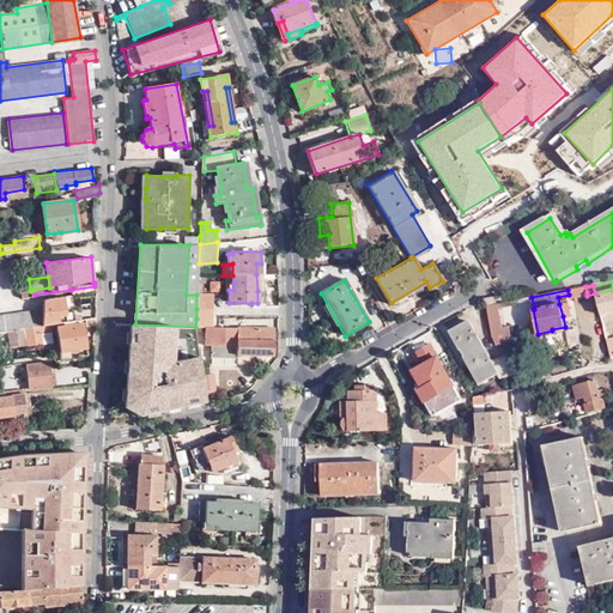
[(612,290),(595,293),(600,314),(612,310),(612,290)]
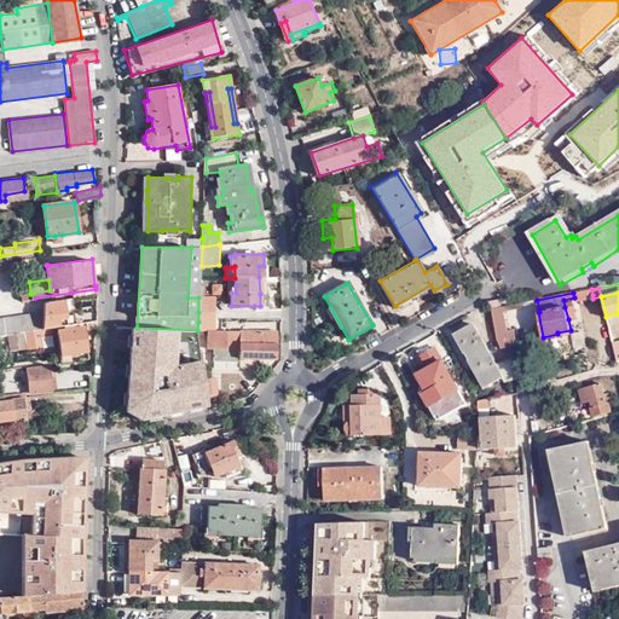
[(260,294),(260,306),(254,306),(254,310),(266,308),(265,294),(260,294)]
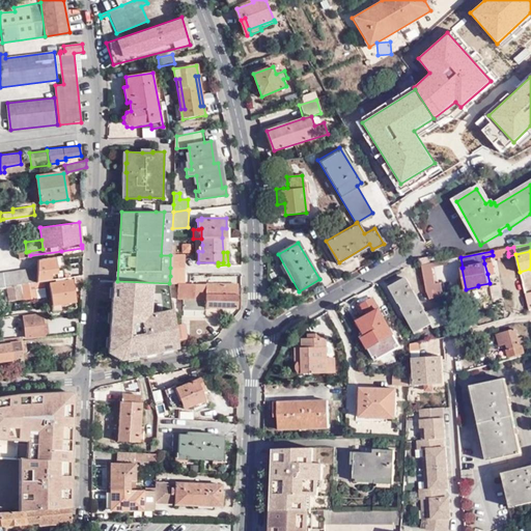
[(170,253),(170,255),(170,268),(185,268),(186,254),(170,253)]
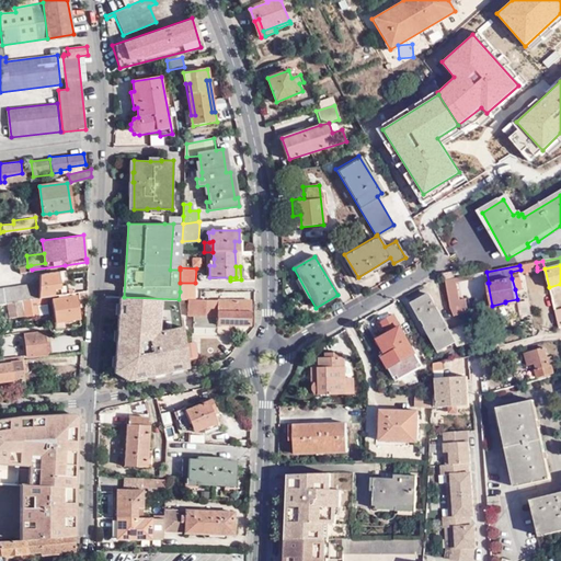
[(39,284),(39,297),(47,296),(58,295),(61,294),(58,271),(39,274),(39,284)]
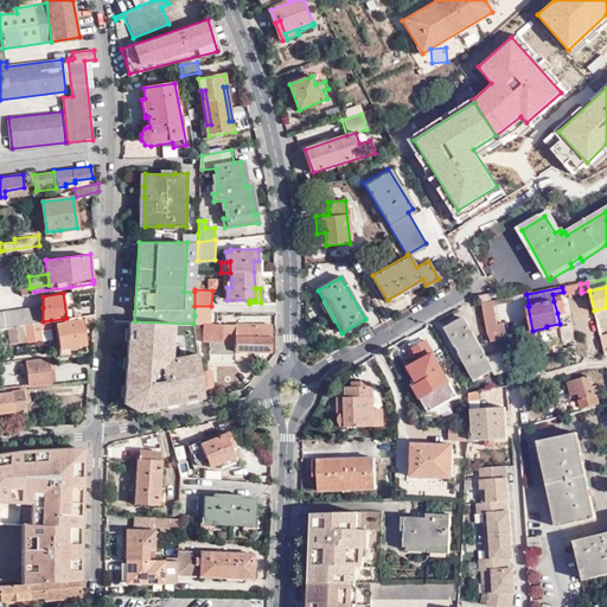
[(511,301),(510,296),(481,304),(486,327),(491,340),(506,337),(503,323),(497,323),(493,305),(511,301)]
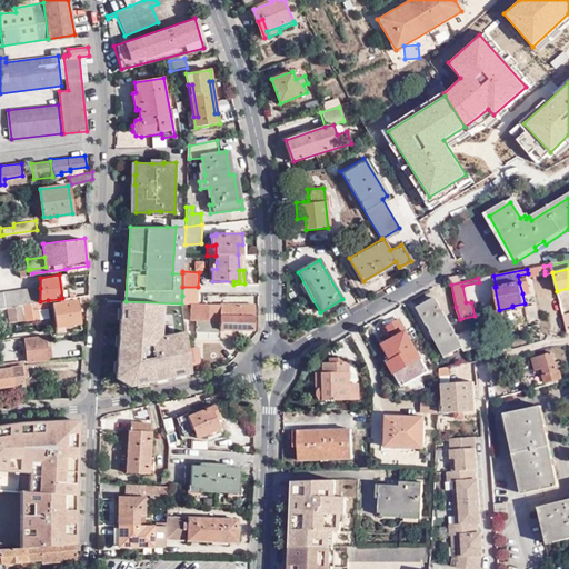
[(527,280),(519,282),(522,293),(530,292),(527,280)]
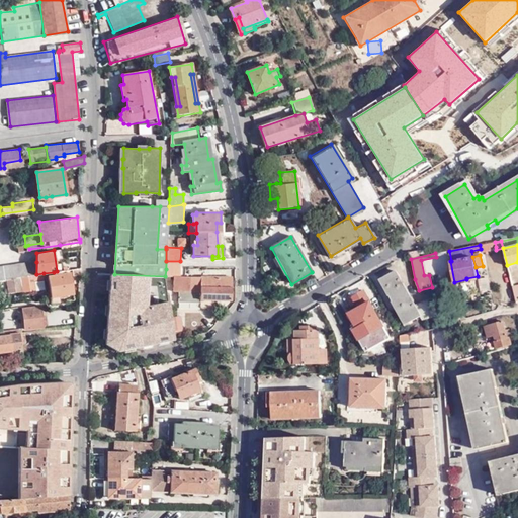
[(64,261),(66,270),(73,269),(80,268),(80,258),(64,261)]
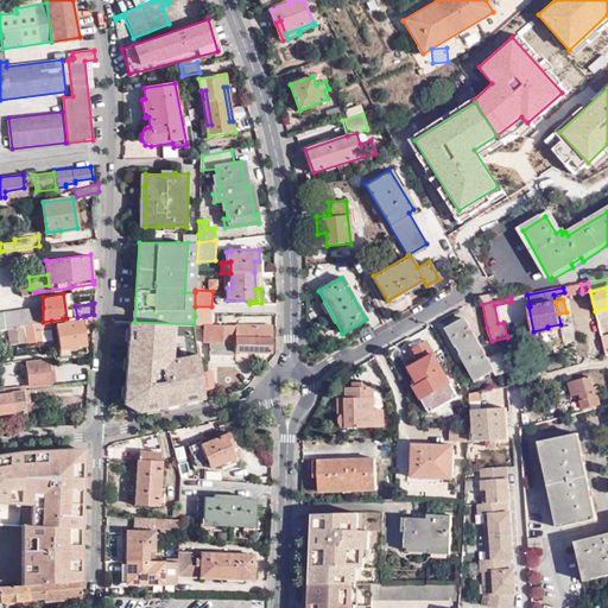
[(211,306),(195,306),(195,316),(211,316),(211,306)]
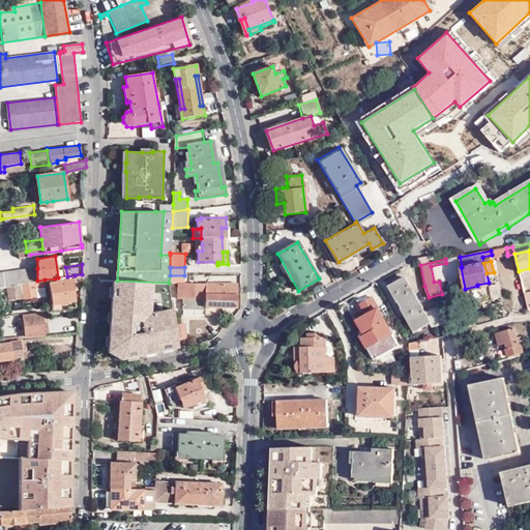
[(37,268),(0,273),(0,286),(6,285),(21,283),(37,281),(37,268)]
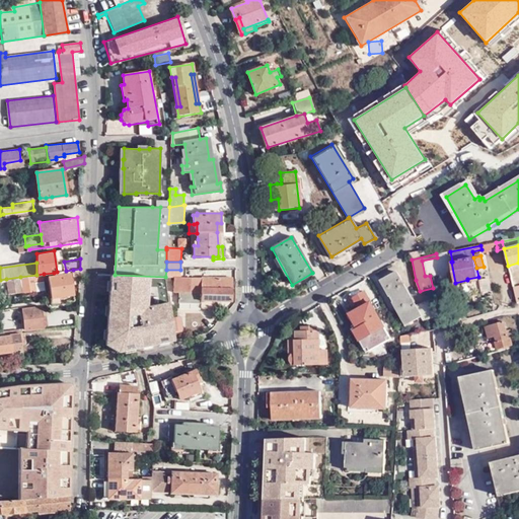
[(423,316),(418,307),(397,271),(381,280),(408,324),(423,316)]
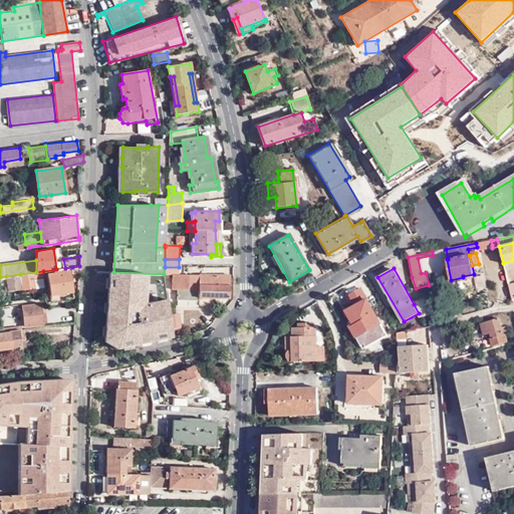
[(57,272),(56,269),(53,270),(53,273),(48,273),(51,294),(73,291),(70,271),(57,272)]
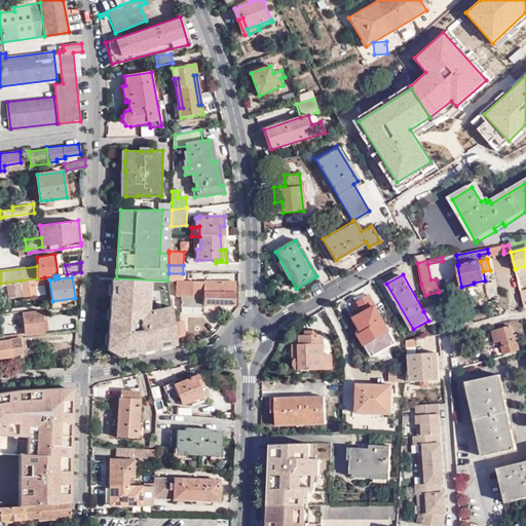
[(44,277),(37,278),(21,280),(23,296),(35,295),(34,288),(45,286),(44,277)]
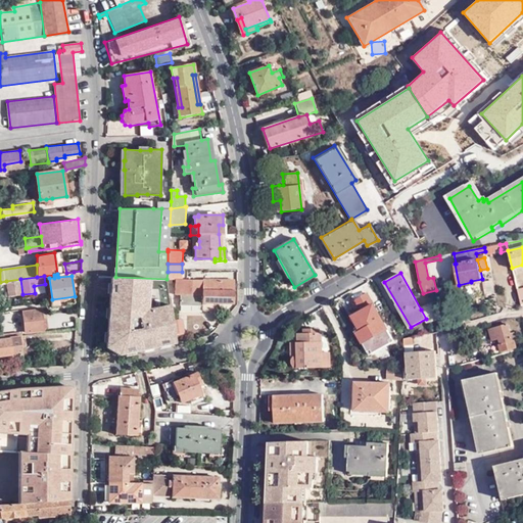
[(120,354),(176,342),(167,279),(115,277),(111,277),(107,346),(120,354)]
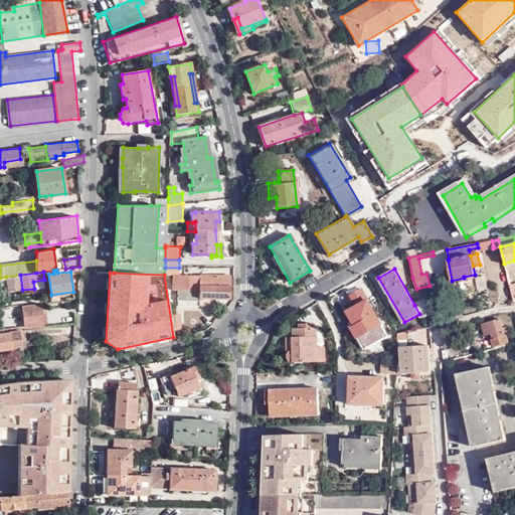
[(22,290),(20,275),(6,277),(8,292),(22,290)]
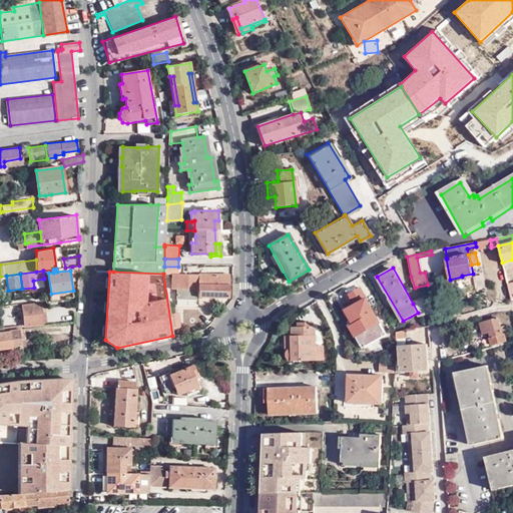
[(198,286),(198,285),(198,275),(183,275),(172,274),(171,285),(198,286)]
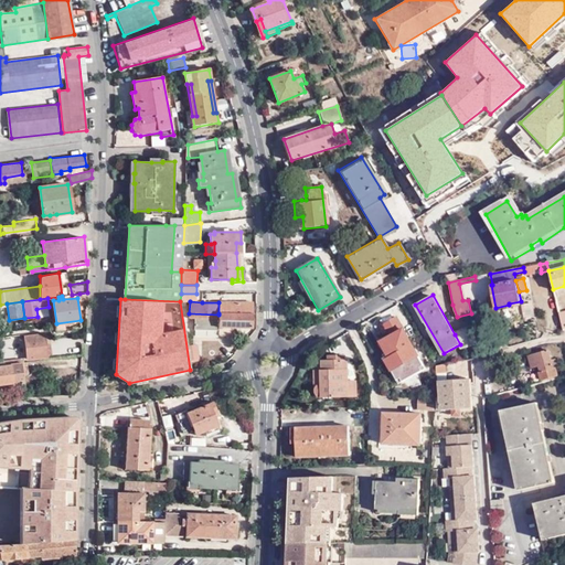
[(219,302),(219,313),(252,313),(252,304),(219,302)]
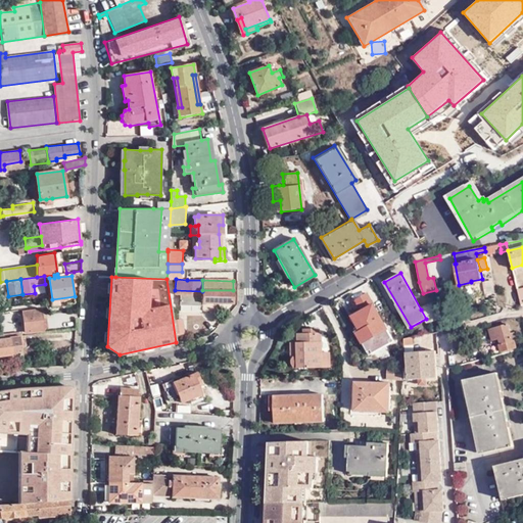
[(233,304),(233,290),(202,290),(202,291),(202,310),(214,311),(215,303),(233,304)]
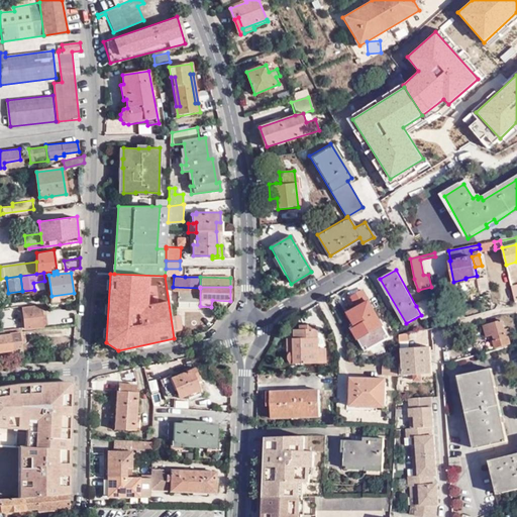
[(358,331),(355,333),(368,354),(392,340),(364,293),(352,299),(360,313),(351,318),(358,331)]
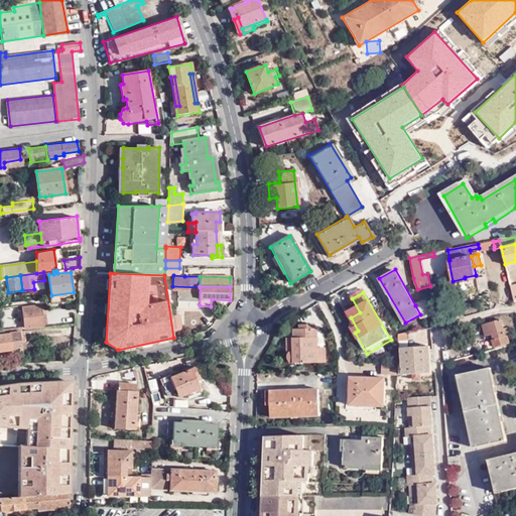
[(427,298),(415,305),(420,314),(422,318),(435,310),(427,298)]
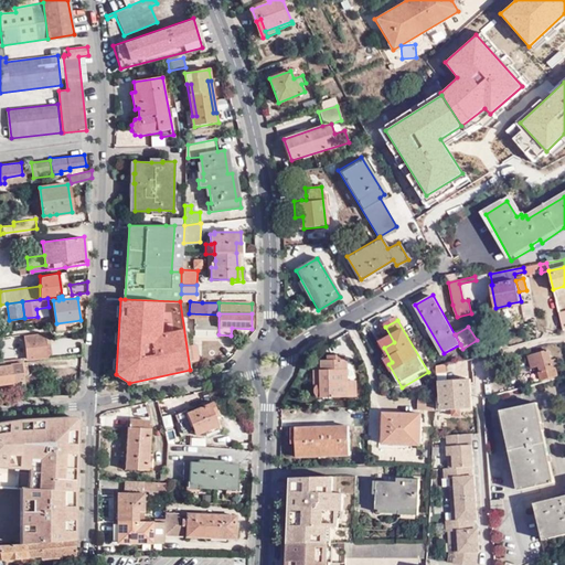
[(46,354),(45,336),(44,334),(25,337),(29,359),(46,356),(46,354)]
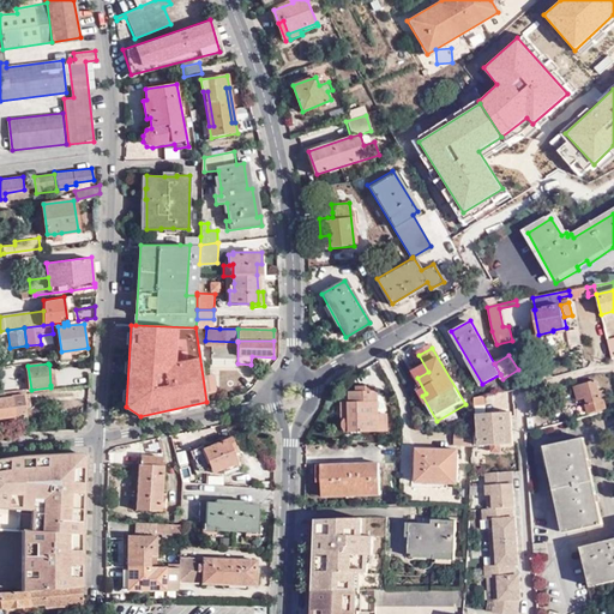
[(589,409),(590,411),(607,407),(606,404),(608,404),(607,398),(608,398),(606,387),(602,389),(600,378),(576,384),(579,399),(587,397),(588,402),(587,403),(588,410),(589,409)]
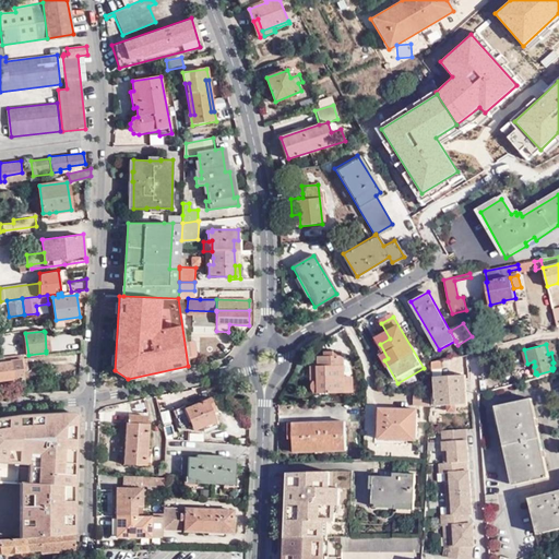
[(311,392),(352,391),(352,377),(343,376),(344,354),(341,354),(341,351),(324,351),(324,355),(318,355),(318,365),(310,365),(311,392)]
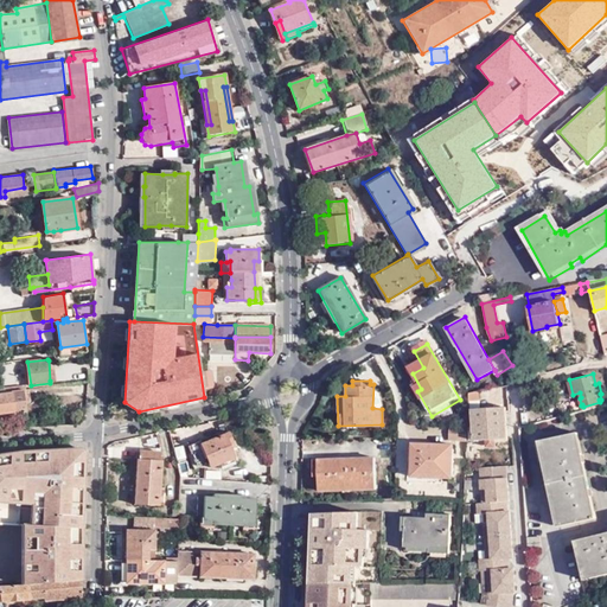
[(26,389),(17,390),(0,393),(0,413),(13,411),(13,414),(26,413),(25,400),(31,398),(29,389),(26,389)]
